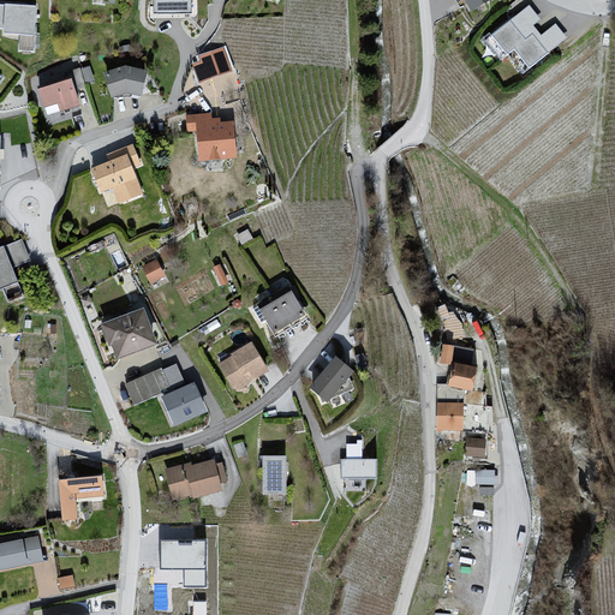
[(54,3),(0,0),(0,31),(21,33),(21,53),(53,54),(53,33),(54,3)]
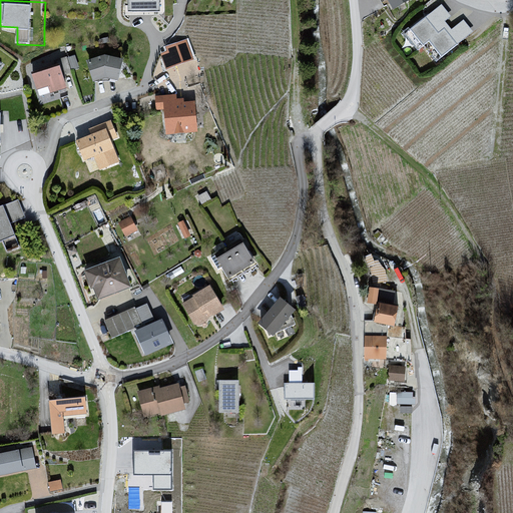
[(171,0),(132,0),(134,10),(172,7),(171,0)]
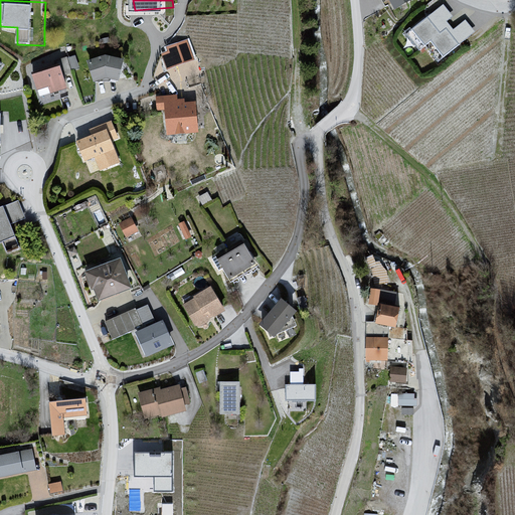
[(384,0),(391,9),(403,0),(384,0)]
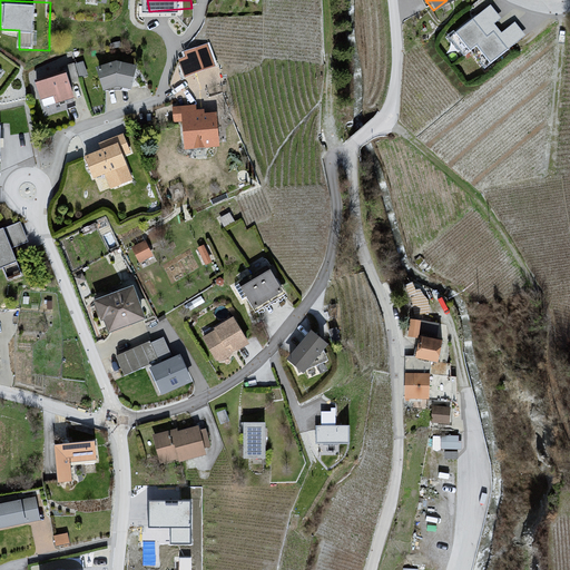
[(464,56),(471,51),(470,50),(488,37),(488,36),(473,19),(472,20),(450,38),(464,56)]
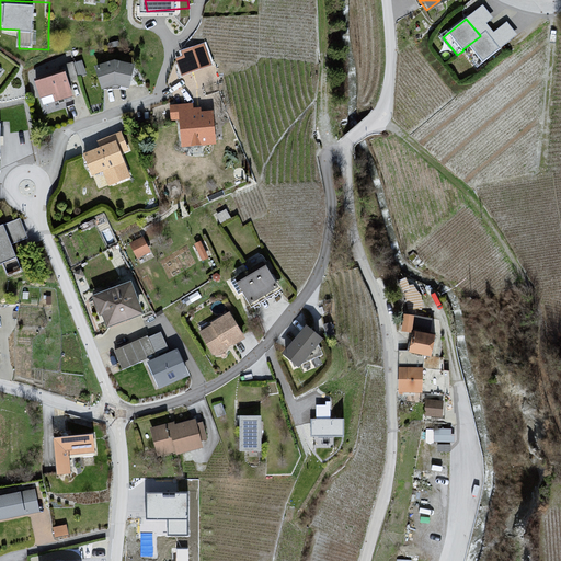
[(462,49),(464,50),(477,67),(500,49),(501,48),(487,31),(480,35),(480,36),(462,49)]
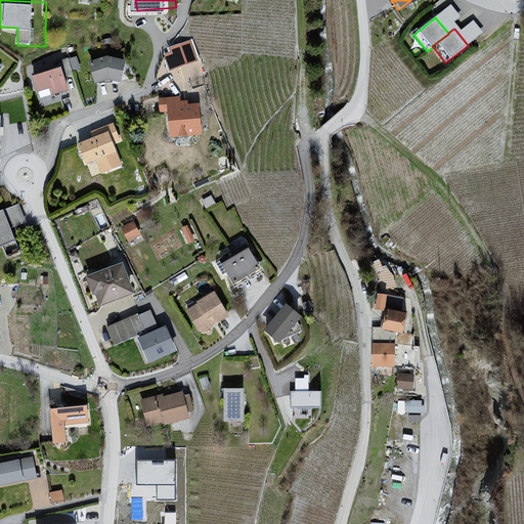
[(198,31),(169,44),(179,66),(207,52),(198,31)]
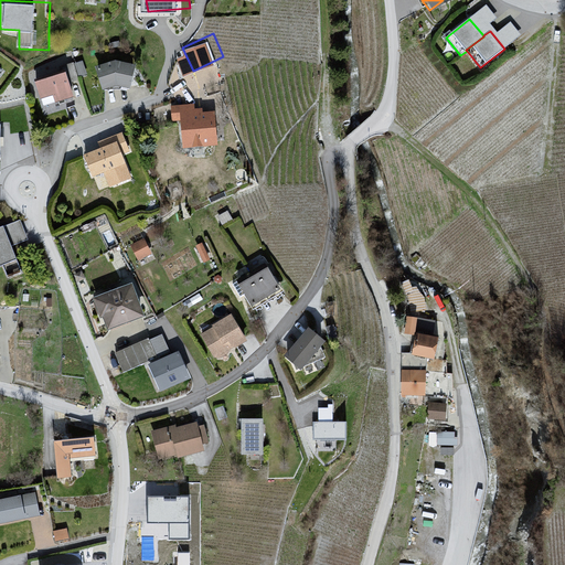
[(149,53),(107,60),(112,88),(153,82),(149,53)]
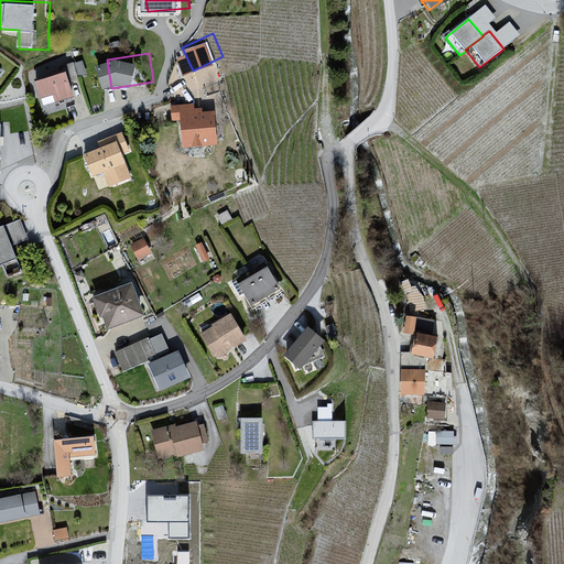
[(78,62),(40,73),(49,104),(87,93),(78,62)]
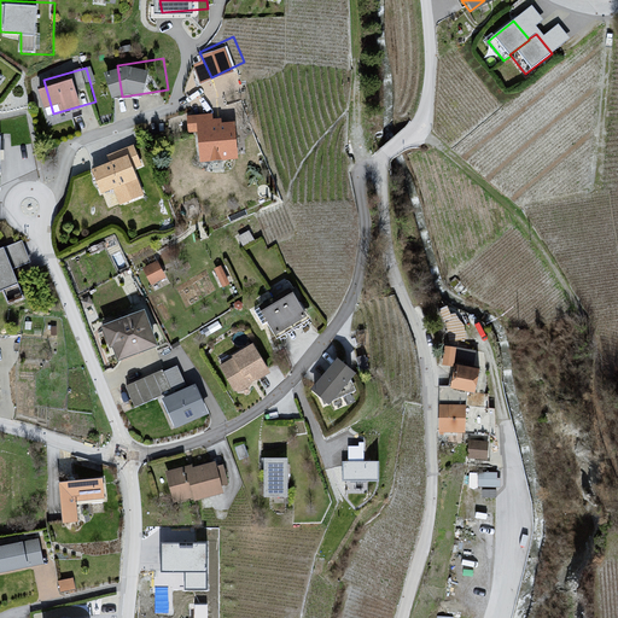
[(256,114),(204,117),(207,150),(258,146),(256,114)]
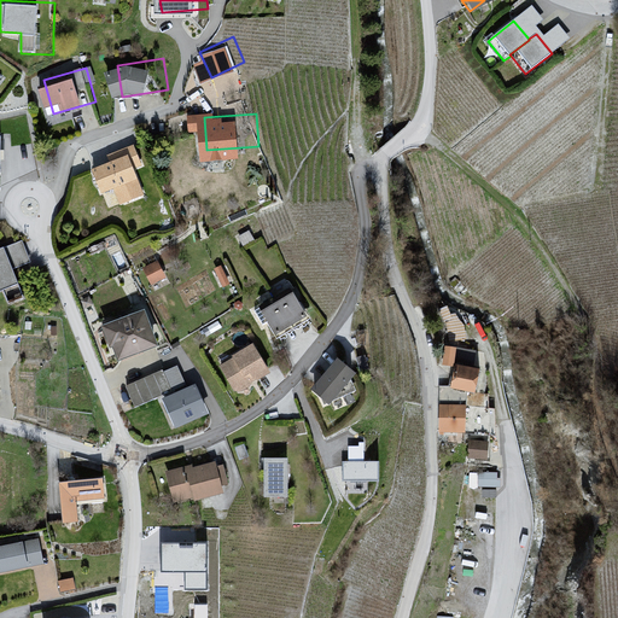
[(11,134),(0,133),(0,174),(9,174),(11,134)]
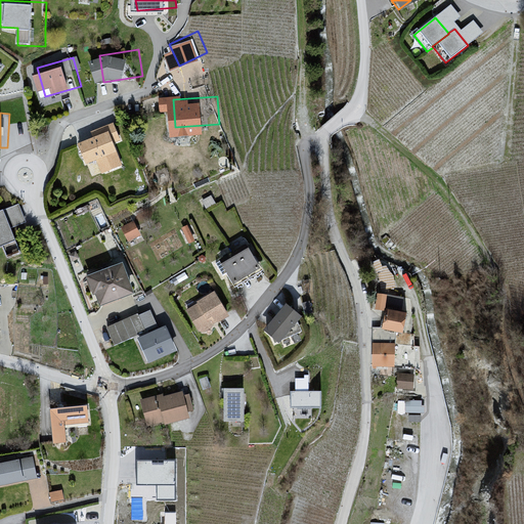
[(125,127),(87,142),(99,172),(136,157),(125,127)]
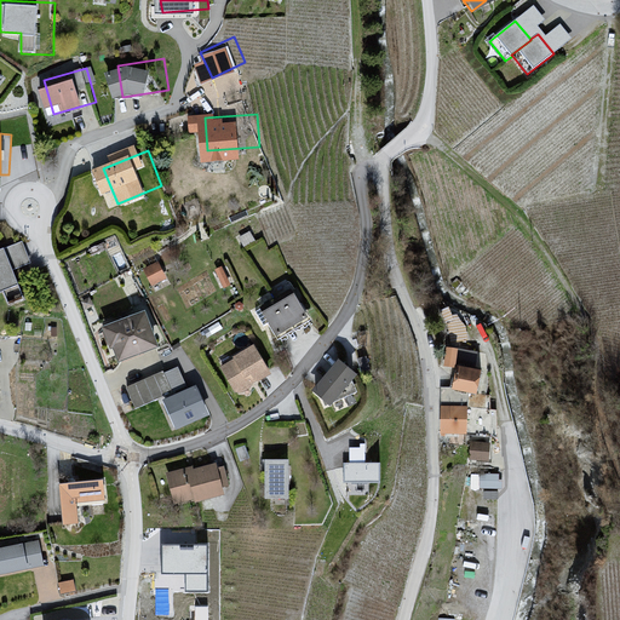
[(29,242),(0,251),(0,262),(7,287),(39,277),(29,242)]
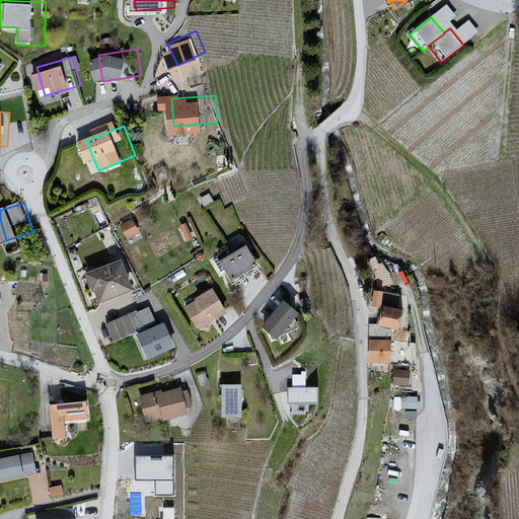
[(127,236),(142,231),(136,216),(122,221),(127,236)]
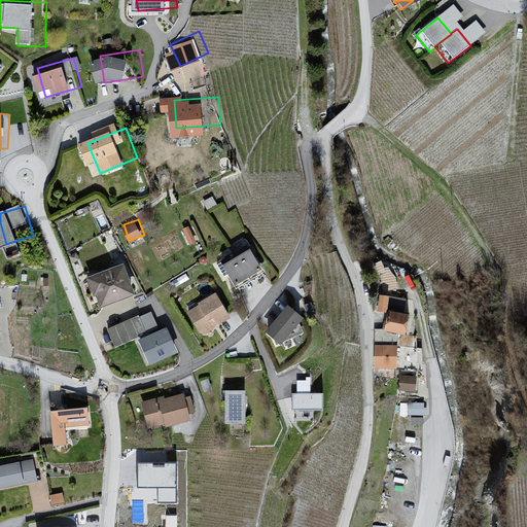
[(260,241),(229,259),(242,283),(274,265),(260,241)]
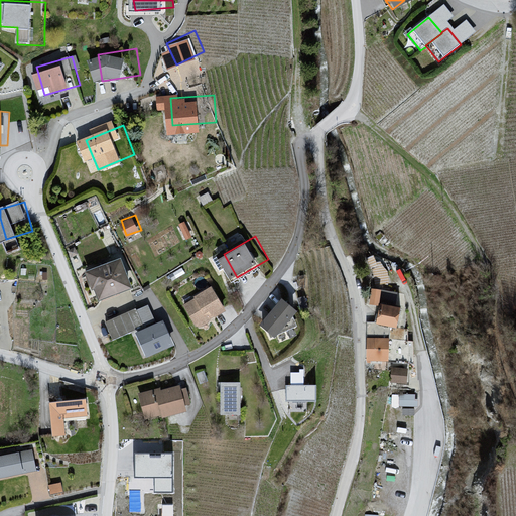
[(128,255),(94,267),(106,297),(139,284),(128,255)]
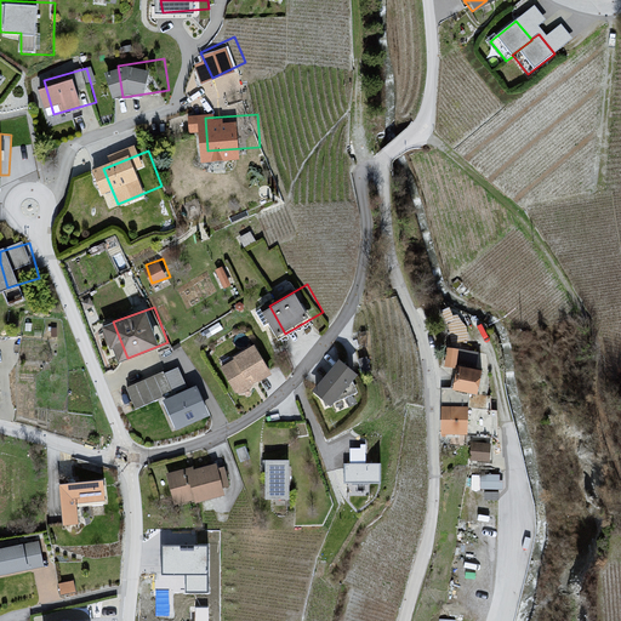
[(271,339),(227,365),(243,389),(286,363),(271,339)]
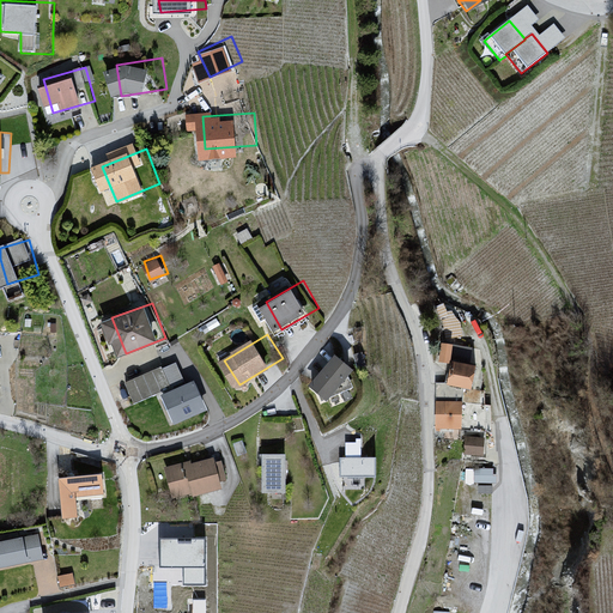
[(357,339),(326,377),(352,398),(383,359),(357,339)]
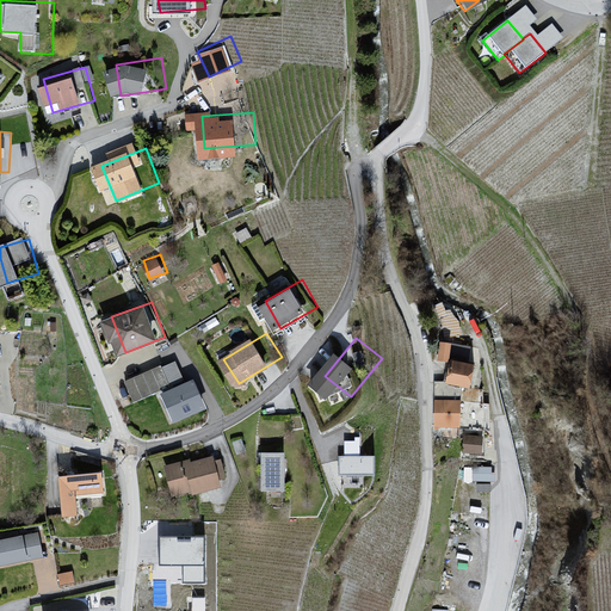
[(450,360),(452,340),(440,338),(438,359),(450,360)]
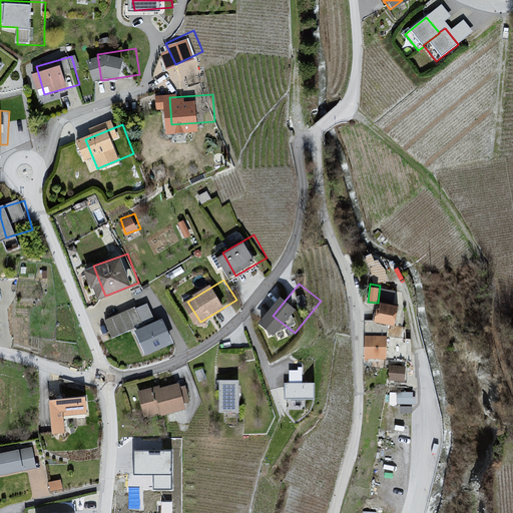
[(380,289),(380,299),(395,299),(395,289),(380,289)]
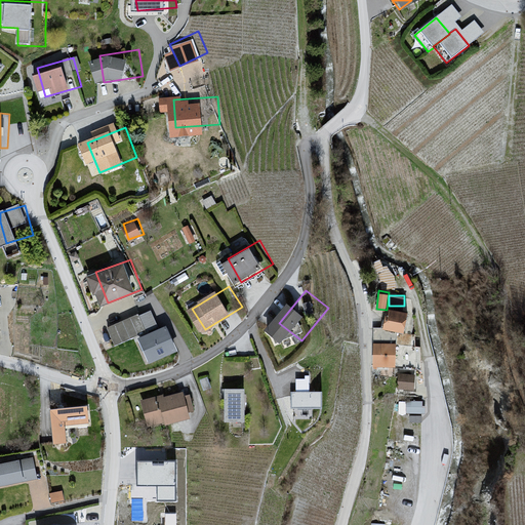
[(140,338),(151,364),(183,352),(164,307),(113,327),(121,347),(140,338)]
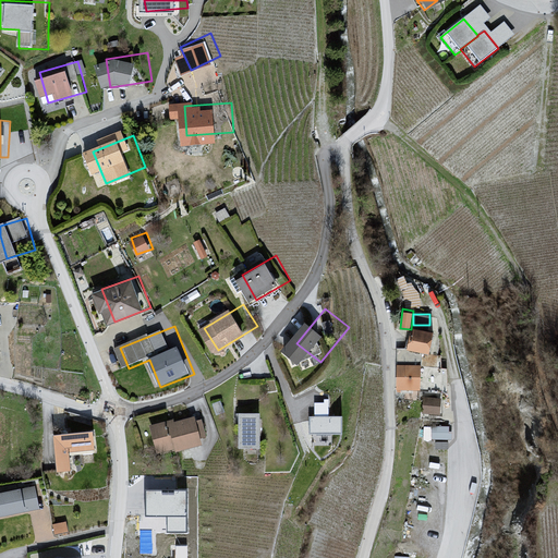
[(409,349),(432,350),(433,326),(410,326),(409,349)]
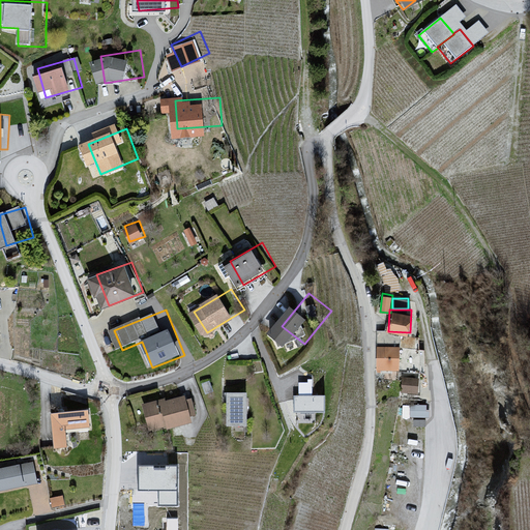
[(400,371),(401,344),(378,343),(377,370),(400,371)]
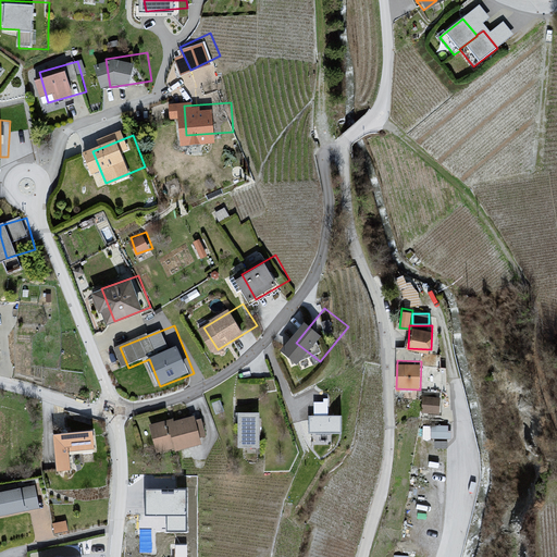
[(423,395),(422,411),(442,412),(442,395),(423,395)]
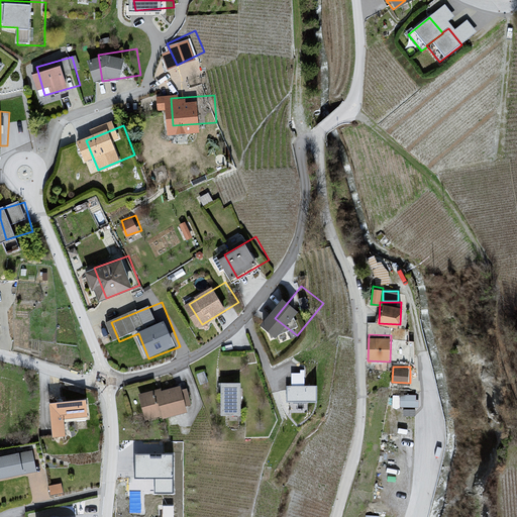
[(256,376),(232,377),(232,409),(256,409),(256,376)]
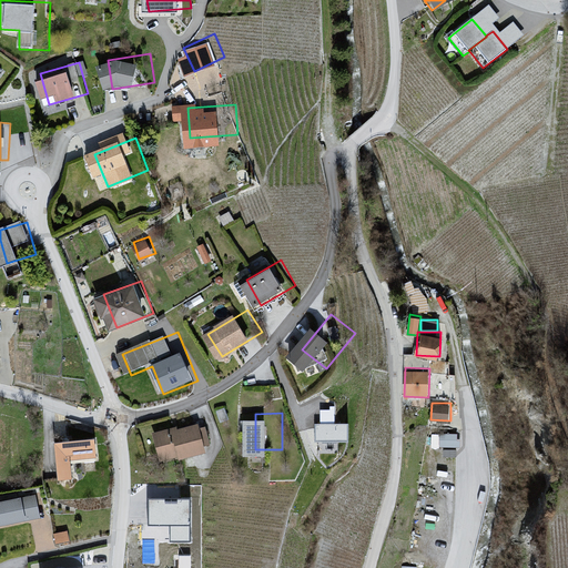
[(366,414),(324,416),(325,439),(367,437),(366,414)]
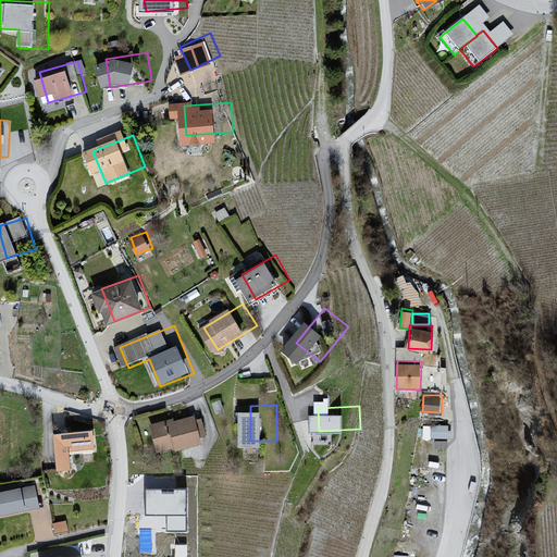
[(200,415),(157,422),(161,449),(205,442),(200,415)]
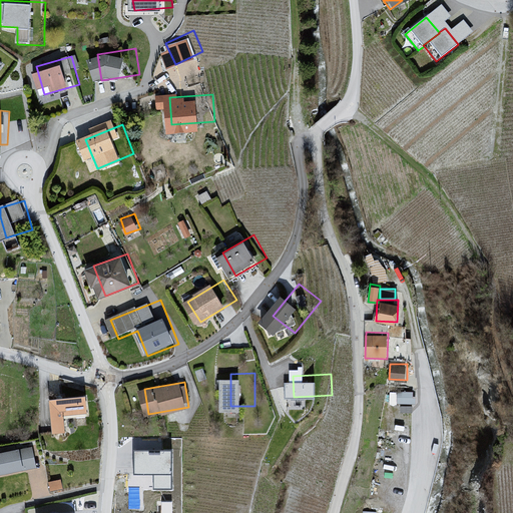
[(391,391),(391,403),(415,403),(415,391),(391,391)]
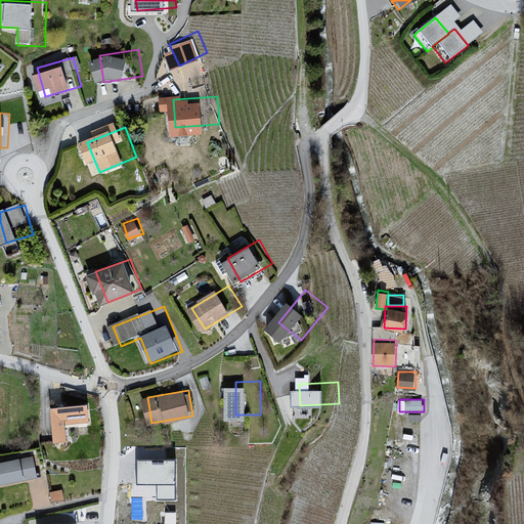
[(95,401),(52,406),(58,447),(81,444),(79,426),(98,423),(95,401)]
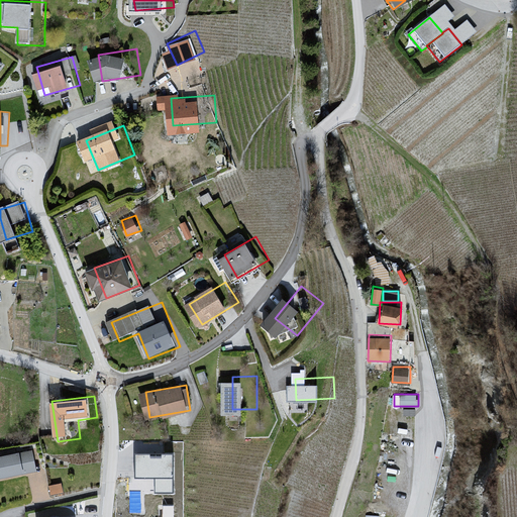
[(135,447),(136,473),(156,473),(156,487),(174,487),(173,446),(135,447)]
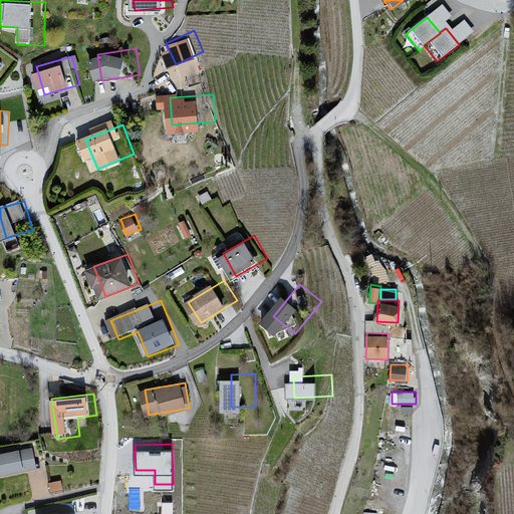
[(36,448),(0,454),(0,475),(40,468),(36,448)]
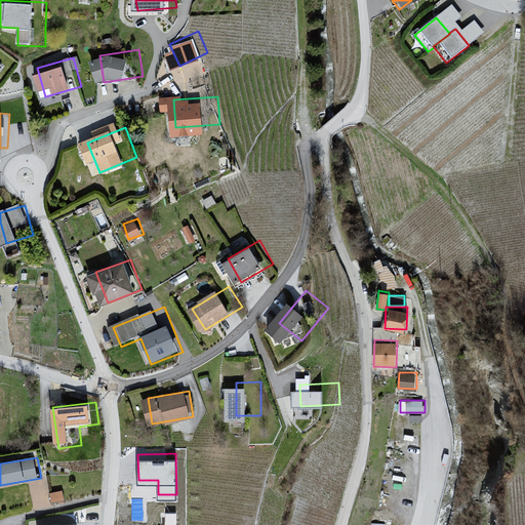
[(51,492),(52,500),(65,498),(64,490),(51,492)]
